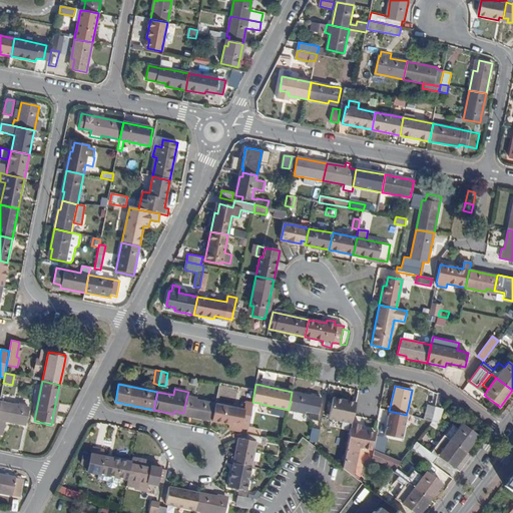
[(311,414),(317,416),(321,398),(292,392),(289,410),(311,414)]
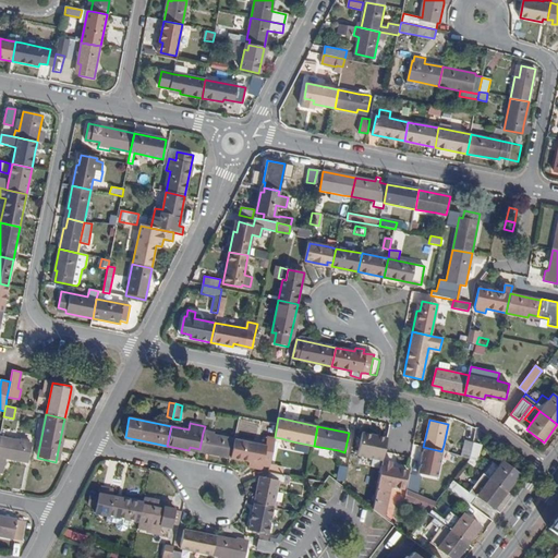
[(387,436),(362,432),(358,455),(381,459),(387,436)]
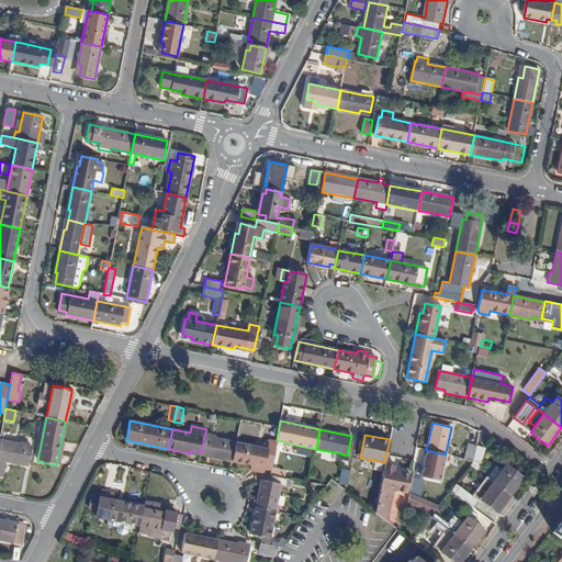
[(211,458),(232,462),(236,442),(204,436),(201,452),(212,454),(211,458)]
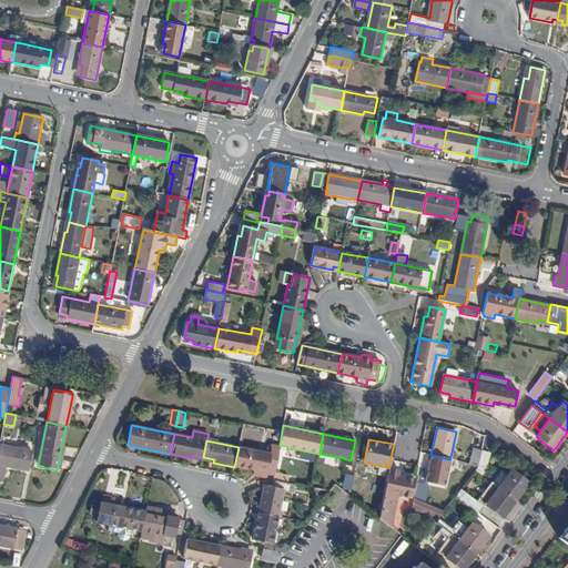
[(0,465),(28,470),(31,452),(0,445),(0,465)]
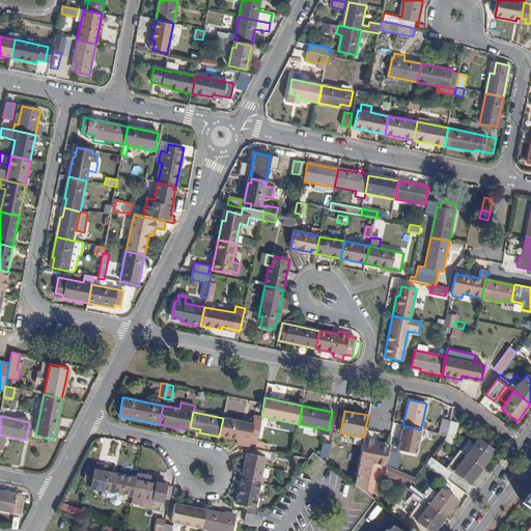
[(249,441),(256,442),(260,417),(254,416),(253,423),(223,418),(219,437),(238,440),(236,445),(247,447),(248,443),(249,443),(249,441)]
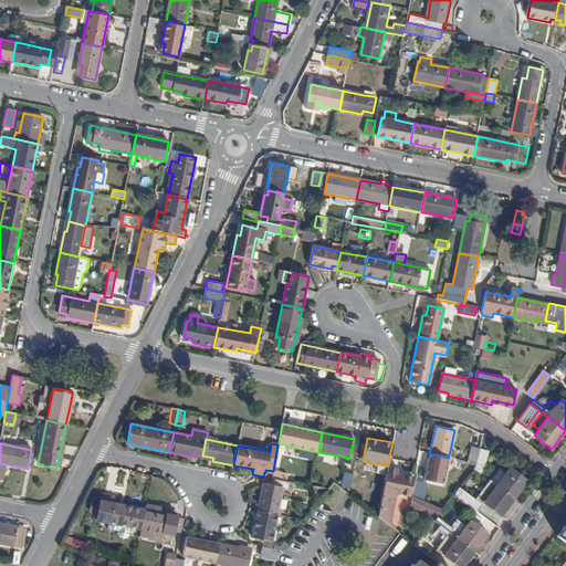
[(468,462),(475,463),(480,449),(471,447),(468,462)]
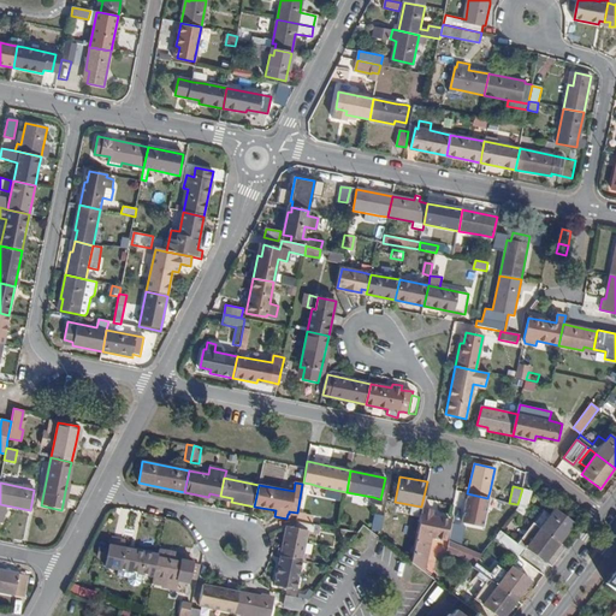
[(522,515),(528,507),(533,491),(522,489),(517,504),(516,510),(522,515)]
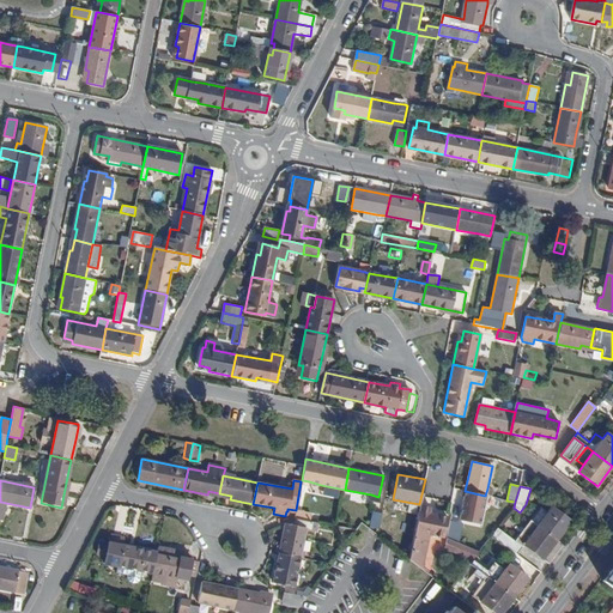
[(459,520),(479,525),(485,496),(465,491),(462,491),(460,496),(465,497),(463,501),(459,520)]
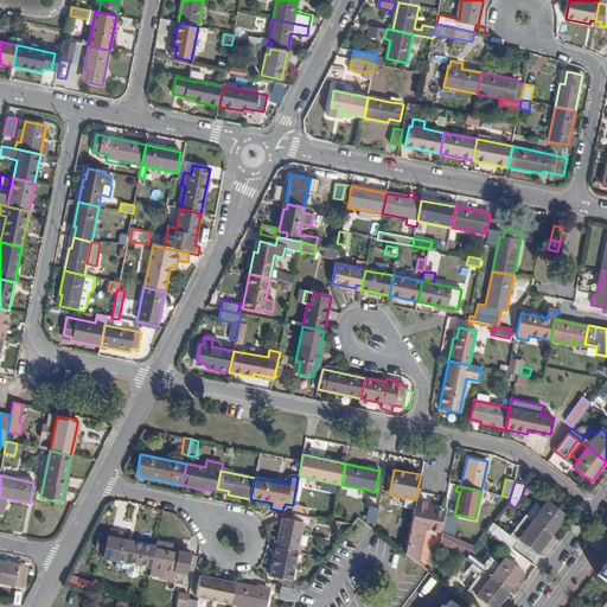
[(427,503),(415,499),(416,502),(415,506),(409,534),(409,535),(404,554),(417,563),(425,529),(440,532),(443,512),(426,509),(427,503)]
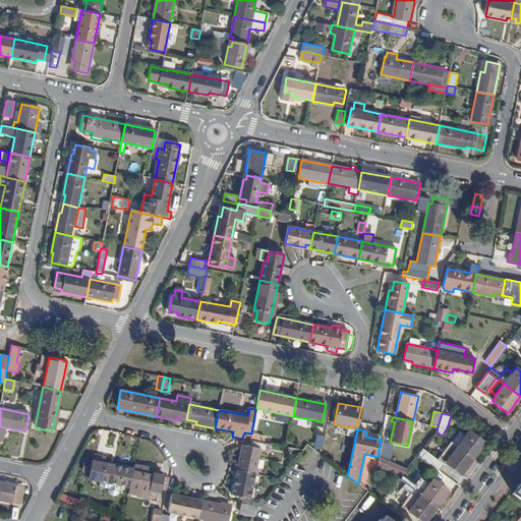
[(451,443),(472,459),(484,443),(469,429),(465,435),(459,430),(451,443)]
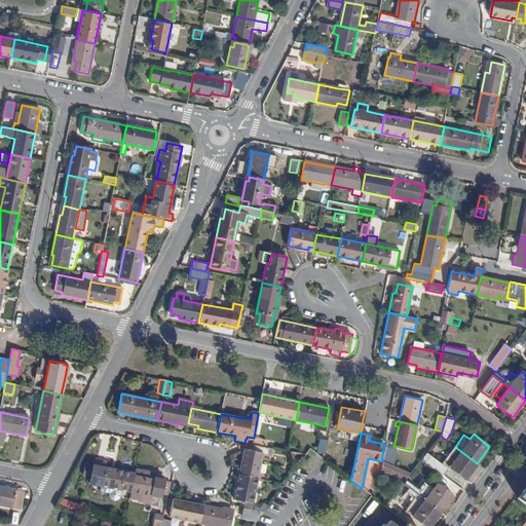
[(325,454),(326,448),(327,441),(320,440),(316,452),(325,454)]
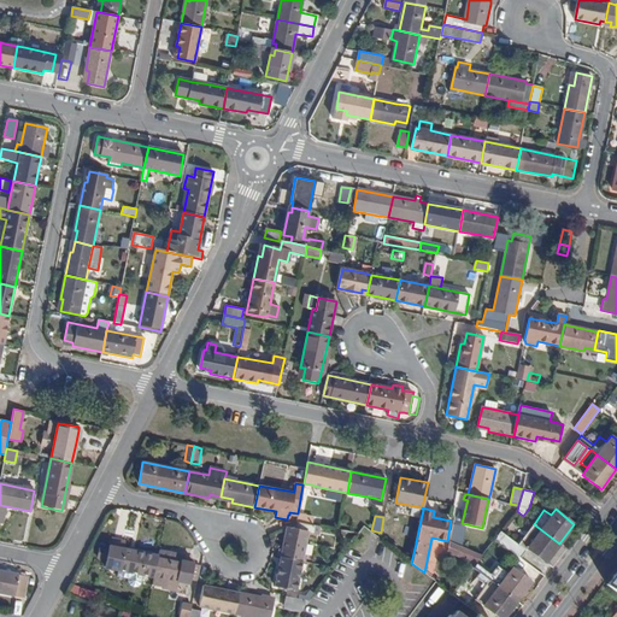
[(309,533),(318,535),(321,527),(295,522),(294,529),(287,528),(281,557),(303,560),(309,533)]
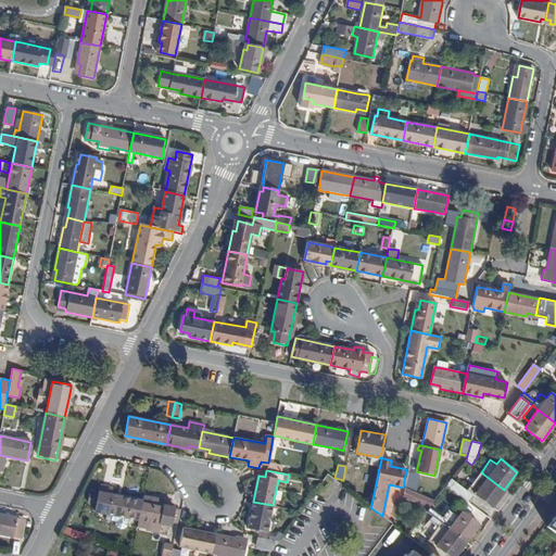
[(497,510),(510,494),(504,490),(481,472),(478,477),(483,481),(472,495),(474,496),(476,494),(497,510)]
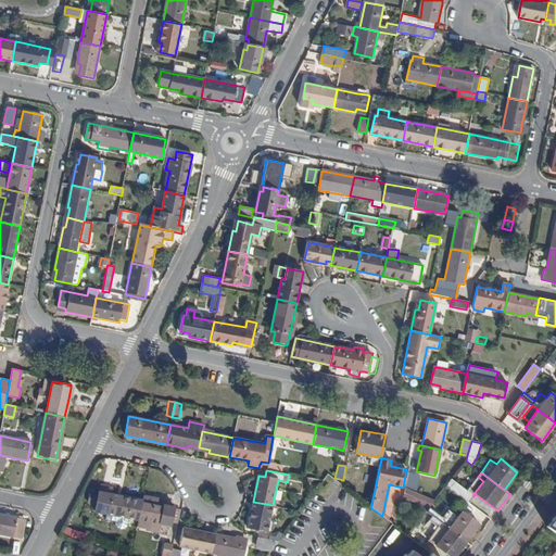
[(405,488),(417,493),(420,477),(407,474),(405,488)]
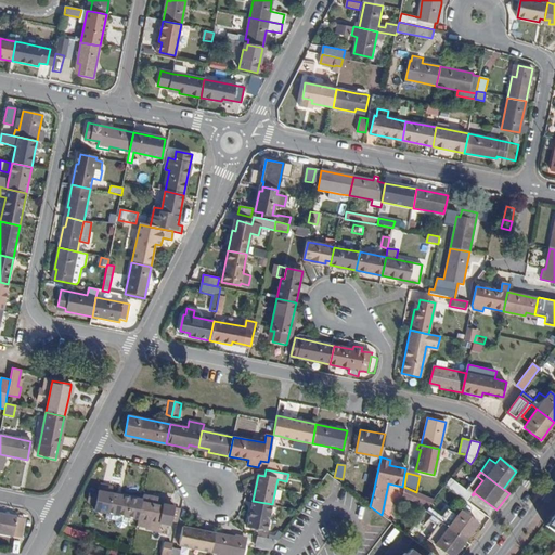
[(466,490),(472,494),(482,480),(477,476),(466,490)]
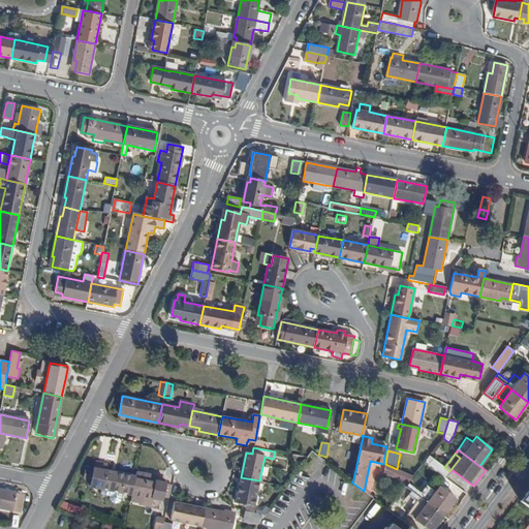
[(450,472),(449,471),(444,467),(429,456),(424,462),(445,478),(450,472)]
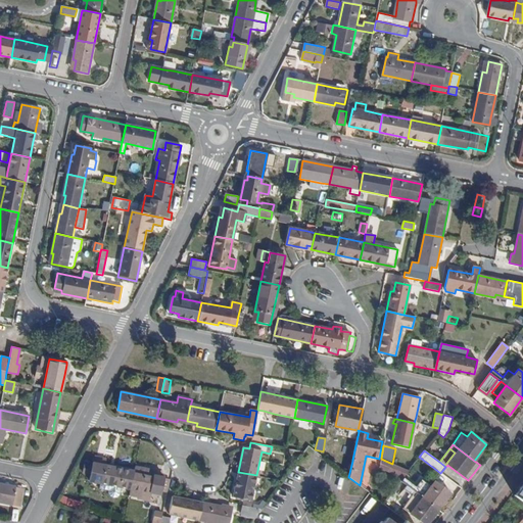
[(121,487),(130,489),(134,472),(104,466),(106,459),(94,456),(89,481),(99,483),(98,489),(107,491),(107,493),(109,496),(112,498),(117,496),(120,494),(121,487)]
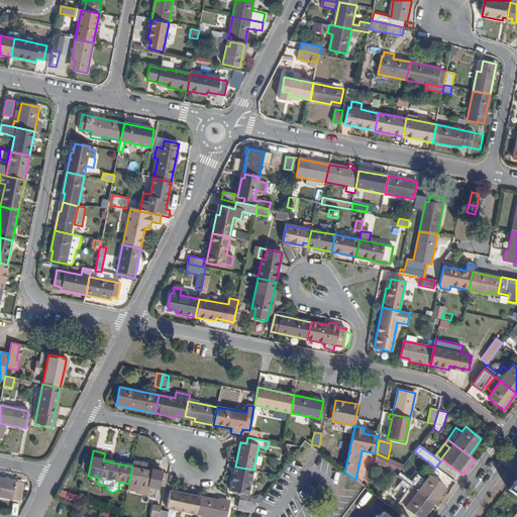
[(388,458),(377,453),(375,461),(398,473),(399,471),(404,466),(388,458)]
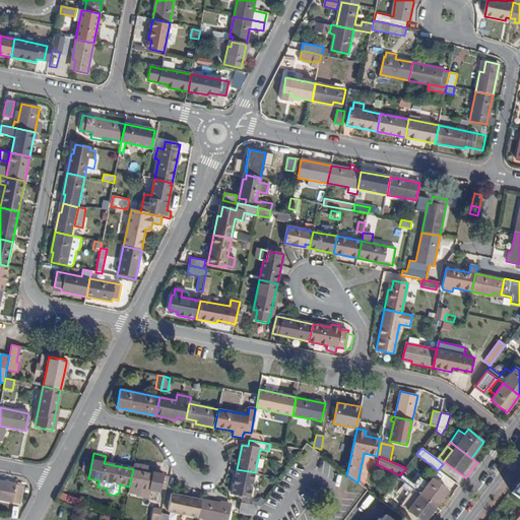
[(150,489),(160,491),(164,476),(164,475),(155,474),(155,471),(152,470),(153,468),(134,464),(133,469),(129,486),(128,493),(138,495),(137,497),(148,499),(150,489)]
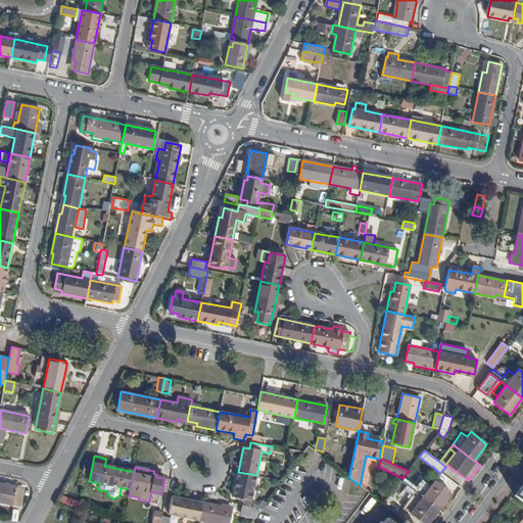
[(233,496),(250,501),(256,475),(238,472),(233,496)]
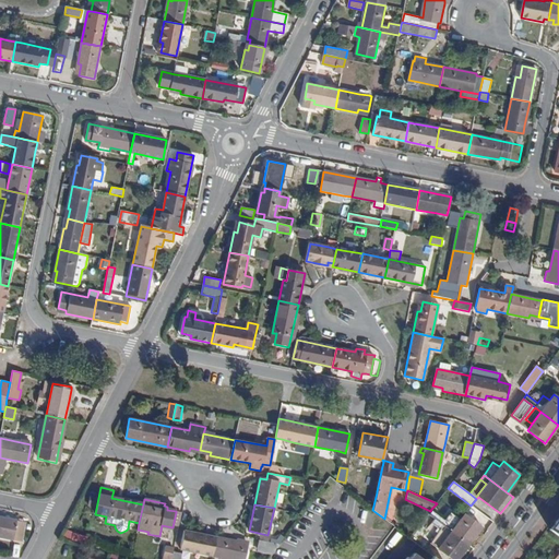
[(435,520),(468,545),(482,527),(464,514),(460,520),(453,515),(449,522),(431,509),(430,511),(428,514),(435,520)]
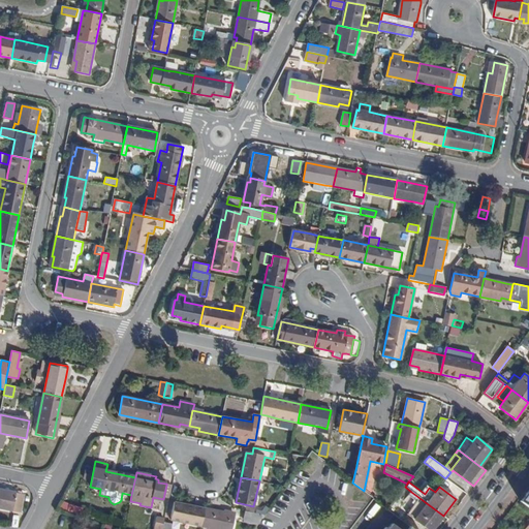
[(458,496),(462,491),(450,481),(446,488),(458,496)]
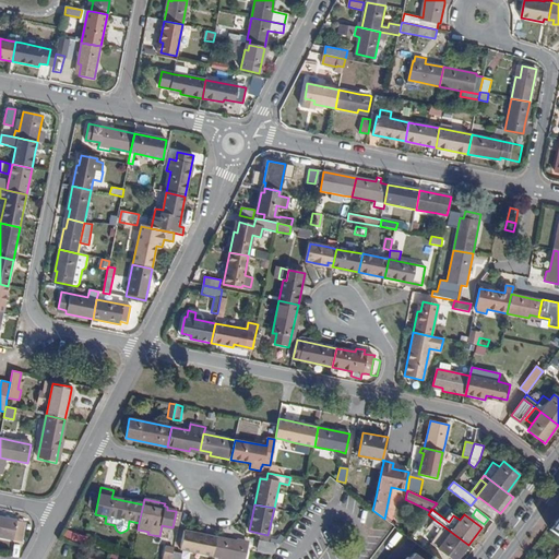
[(173,527),(178,528),(181,514),(176,512),(173,527)]
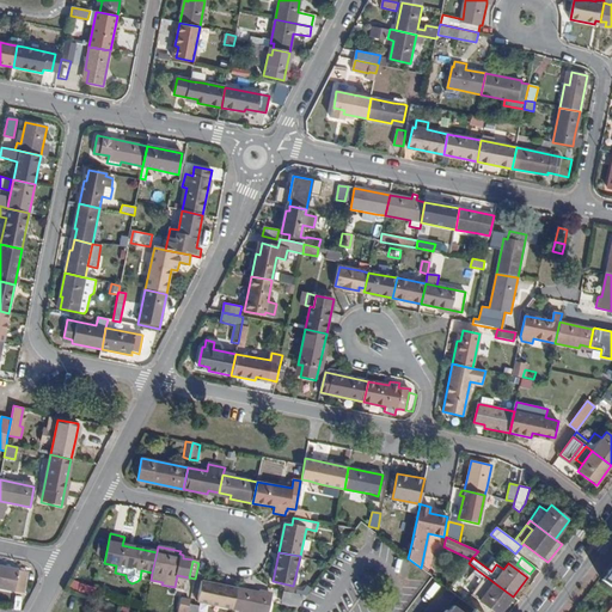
[(611,563),(600,580),(611,588),(611,563)]
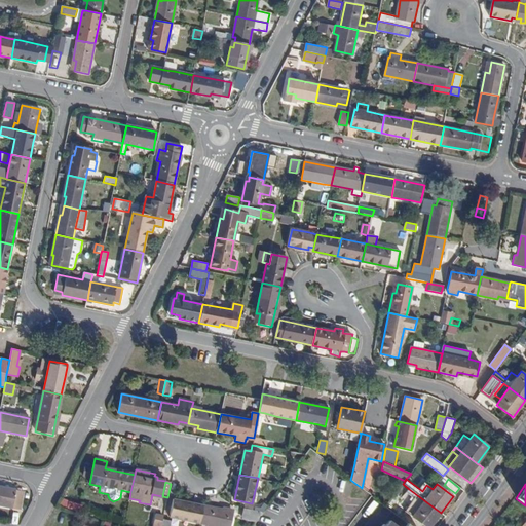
[(0,504),(21,510),(24,491),(0,486),(0,504)]
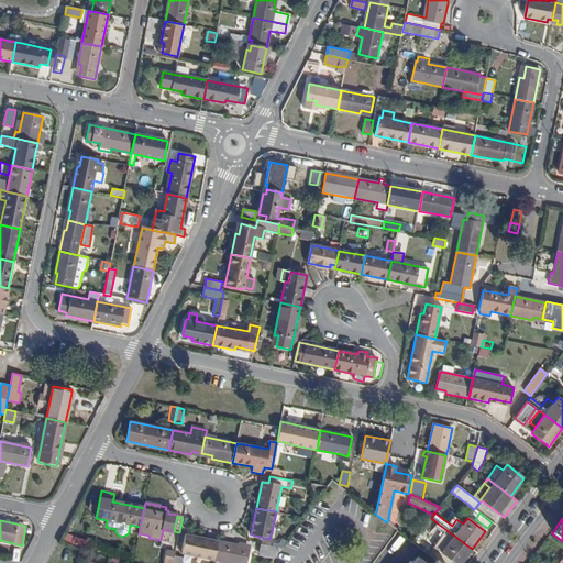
[(454,562),(460,562),(472,549),(438,523),(434,527),(443,533),(433,547),(454,562)]
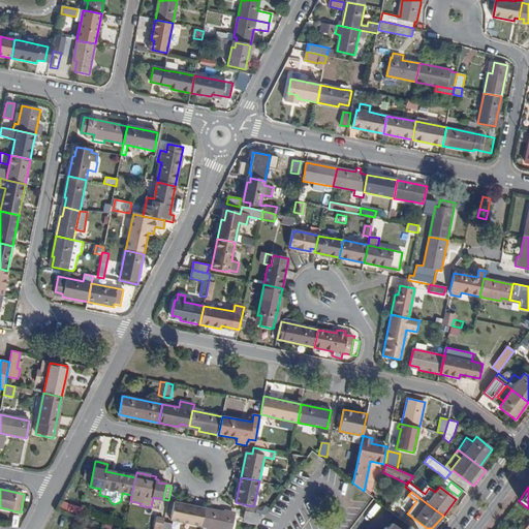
[(181,523),(200,526),(205,507),(175,501),(172,518),(181,520),(181,523)]
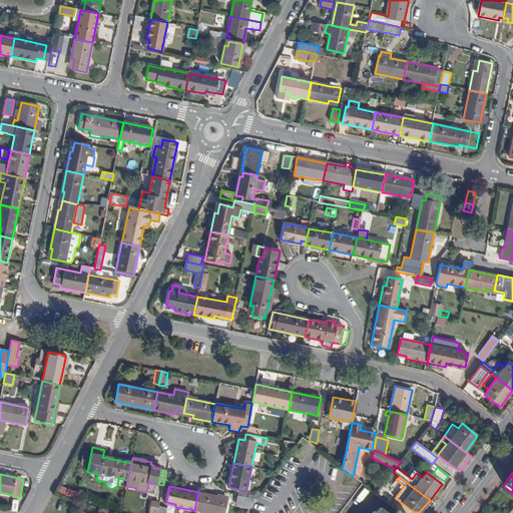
[(219,512),(223,512),(227,499),(198,492),(194,510),(206,512),(213,512),(214,512),(219,512)]
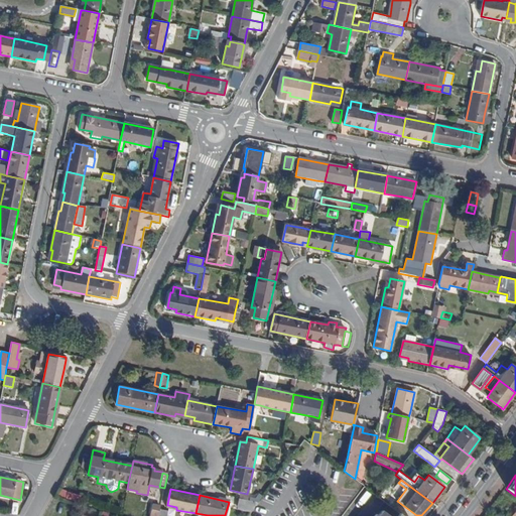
[(238,506),(252,510),(257,502),(240,498),(238,506)]
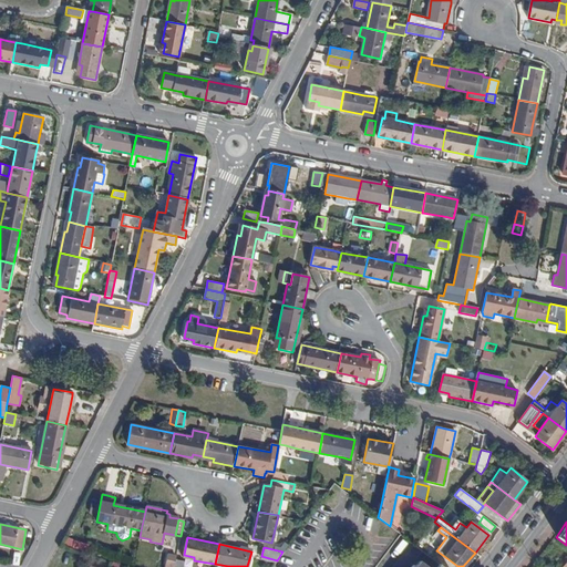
[(164,566),(174,566),(176,556),(167,555),(164,566)]
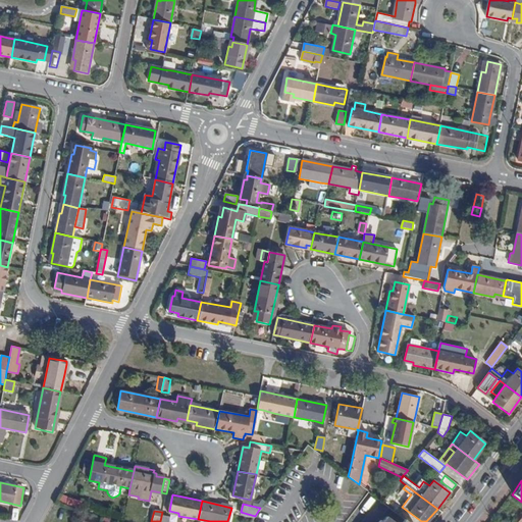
[(513,521),(521,521),(521,513),(521,512),(513,521)]
